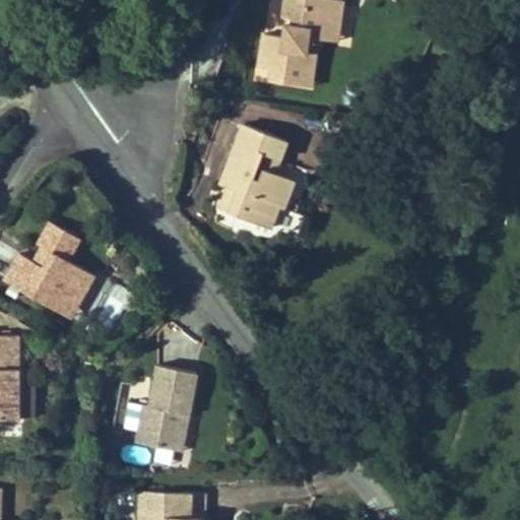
[(285,24),(283,37),(263,35),(261,51),(259,69),(272,70),(271,81),(303,85),(305,69),(313,71),(315,53),(306,52),(307,37),(325,39),(328,19),(340,20),(342,0),(284,0),(283,16),(294,17),(293,25),(285,24)]
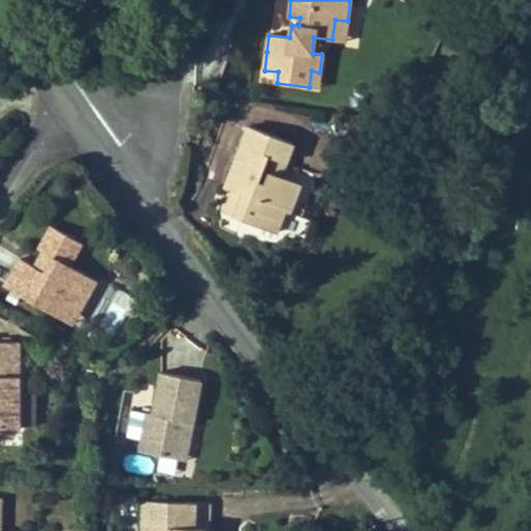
[(332,39),(344,42),(347,21),(335,20),(332,39)]
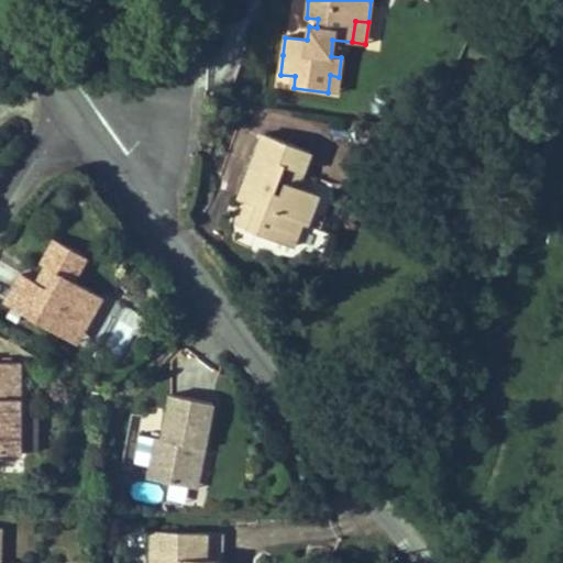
[(328,92),(337,94),(339,77),(330,75),(328,92)]
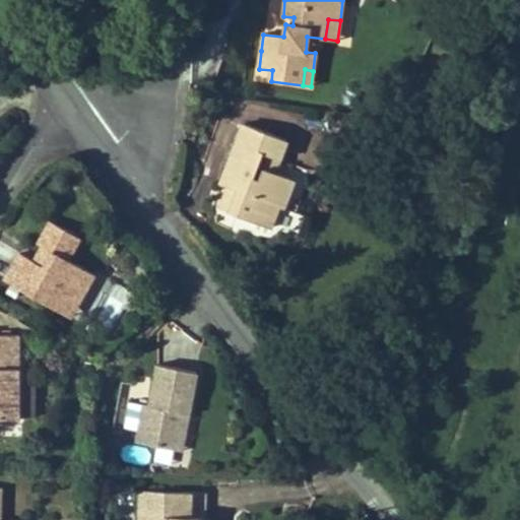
[(234,151),(228,169),(235,171),(229,187),(238,190),(231,211),(270,226),(278,205),(283,207),(295,180),(274,172),(264,168),(260,179),(253,177),(262,151),(269,154),(279,158),(286,140),(244,125),(234,151)]
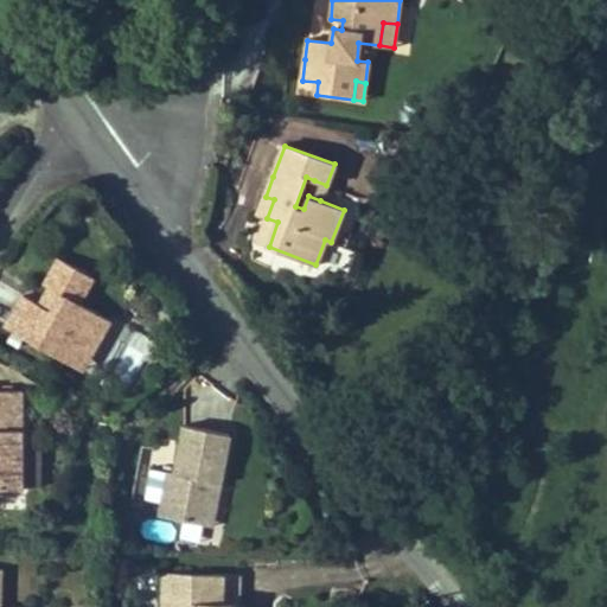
[(314,180),(308,196),(320,200),(326,185),(314,180)]
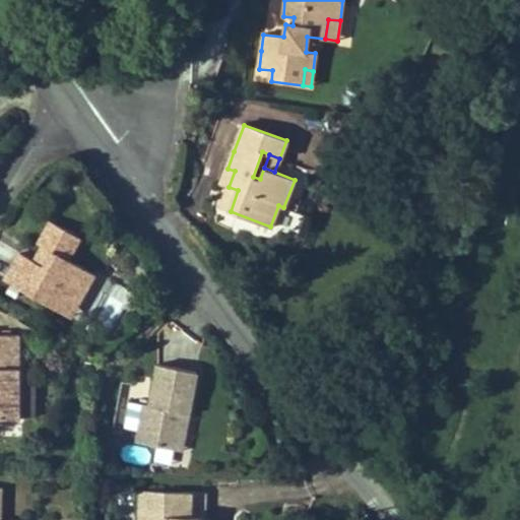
[(221,184),(229,187),(235,171),(228,169),(221,184)]
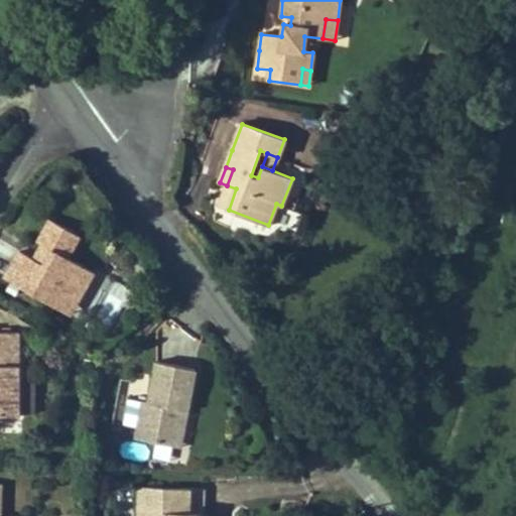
[(19,251),(4,278),(59,308),(72,286),(82,292),(85,288),(94,271),(67,257),(79,235),(50,219),(38,241),(42,243),(37,252),(41,254),(37,261),(34,259),(19,251)]
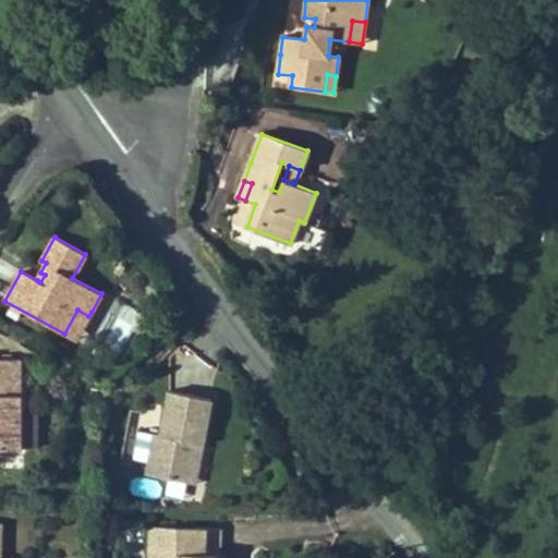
[(0,359),(0,447),(20,448),(20,415),(20,359),(0,359)]
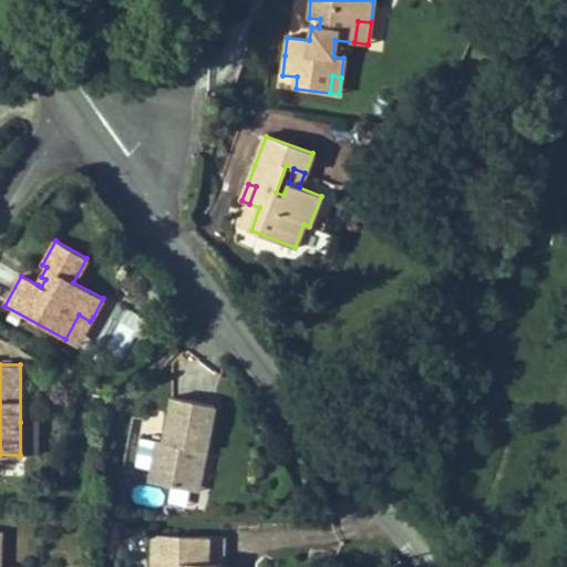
[(150,482),(189,490),(196,449),(206,451),(215,405),(173,398),(164,442),(157,441),(150,482)]
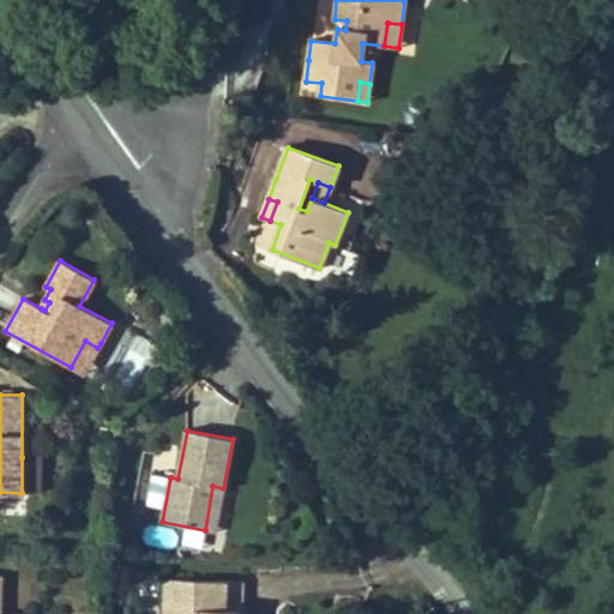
[(22,457),(22,493),(40,493),(40,457),(22,457)]
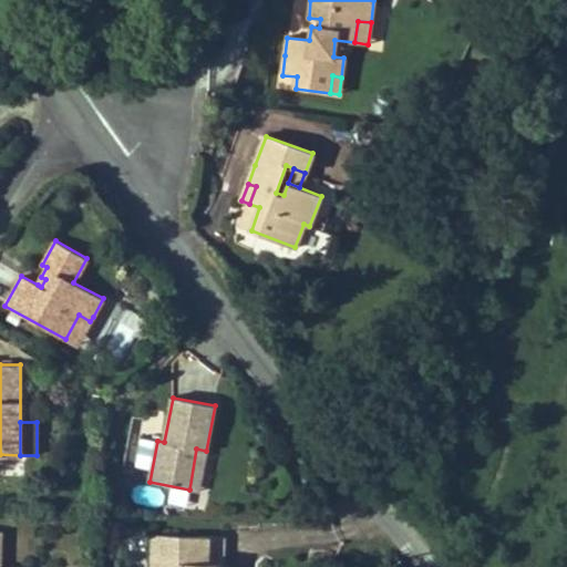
[(196,449),(189,490),(198,491),(206,451),(196,449)]
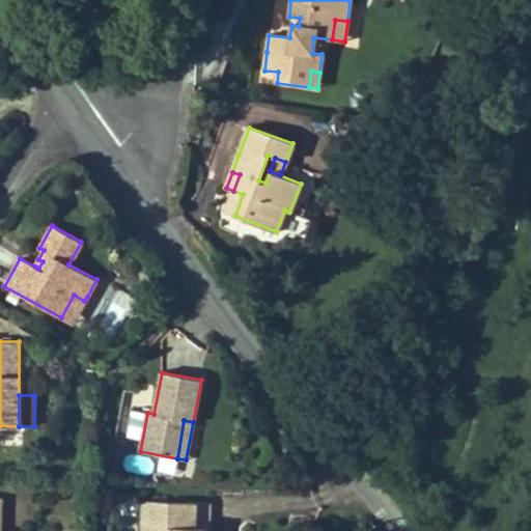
[(206,530),(207,502),(144,502),(142,530),(206,530)]
